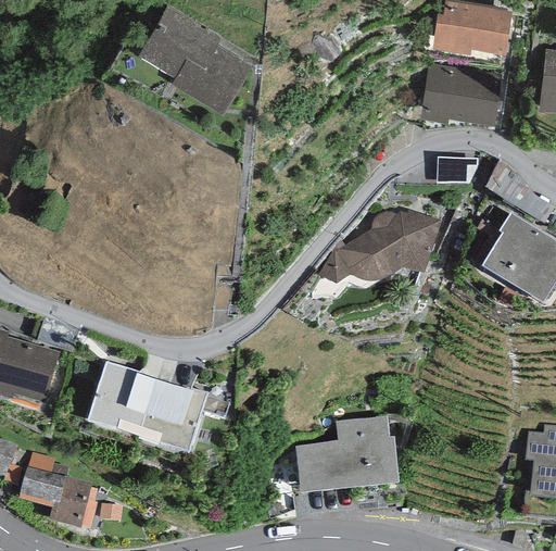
[(220,32),(166,0),(138,50),(175,72),(171,77),(223,108),(251,59),(216,39),(220,32)]
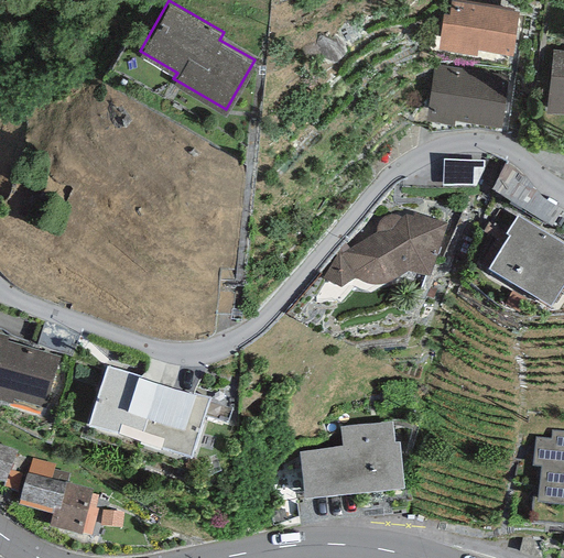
[(519,4),(489,0),(449,0),(448,7),(443,6),(437,41),(476,46),(477,41),(512,46),(519,4)]
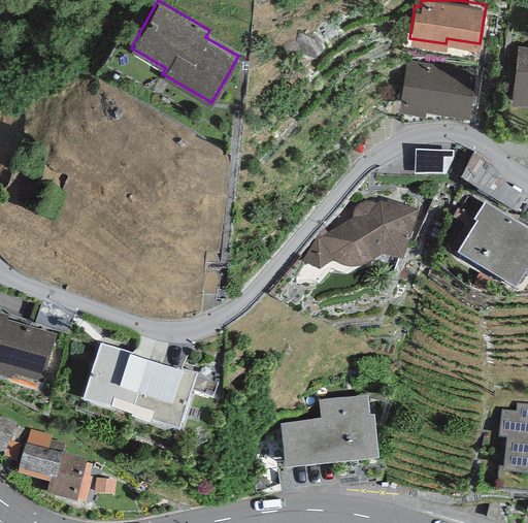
[(527,40),(518,40),(510,98),(527,99),(527,40)]
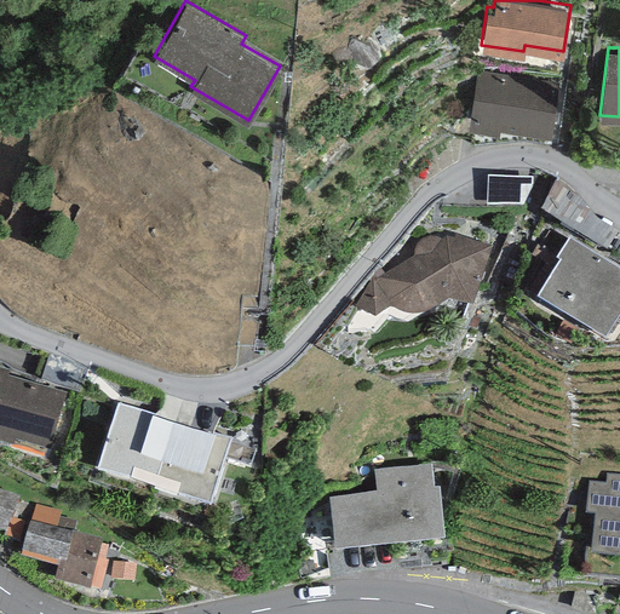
[(558,78),(477,66),(468,124),(499,128),(499,124),(550,131),(558,78)]
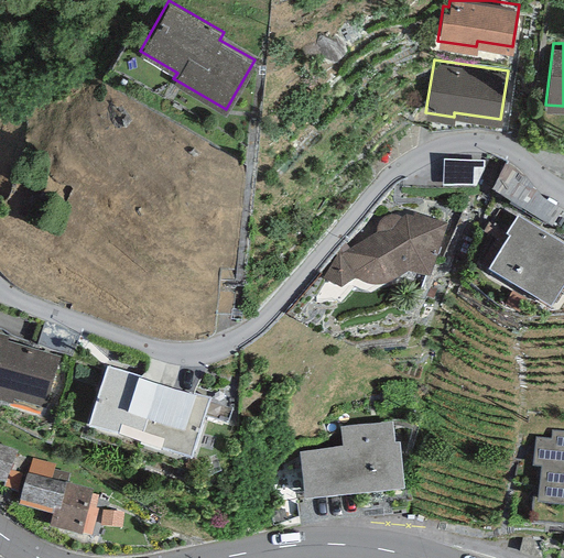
[(479,184),(479,156),(447,156),(447,184),(479,184)]
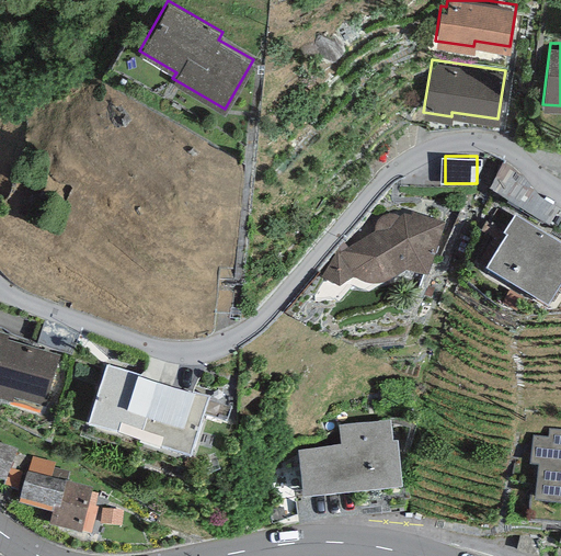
[(335,249),(321,273),(340,284),(353,274),(355,275),(358,279),(362,281),(365,283),(373,283),(377,284),(386,282),(393,278),(399,274),(402,271),(405,270),(409,271),(412,272),(426,278),(446,220),(412,210),(410,213),(403,212),(398,213),(395,212),(391,211),(388,211),(384,213),(380,214),(377,218),(375,222),(375,226),(375,229),(341,248),(335,249)]
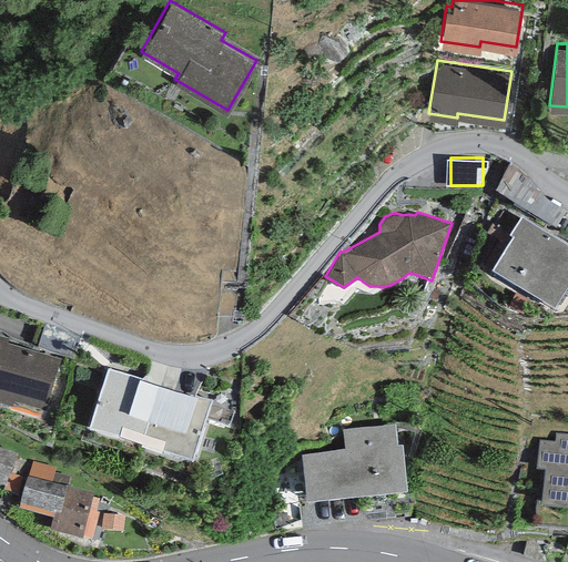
[(567,243),(521,215),(509,234),(515,237),(493,272),(554,309),(567,285),(567,243)]
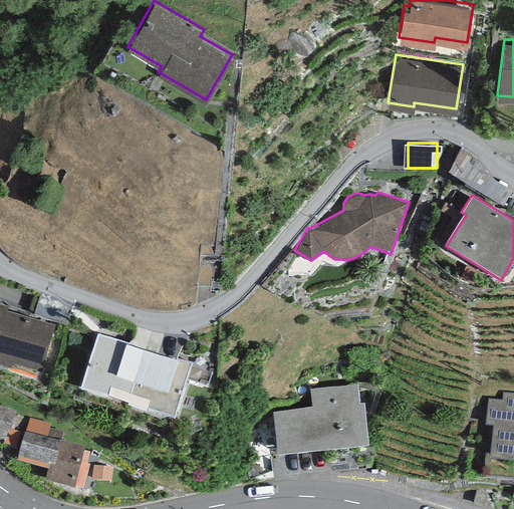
[(9,304),(0,301),(0,366),(10,370),(12,364),(40,373),(55,322),(7,308),(9,304)]
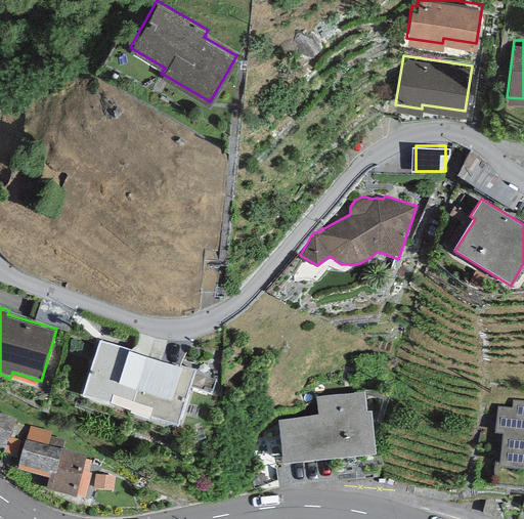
[(82,398),(130,412),(146,356),(130,351),(131,348),(99,339),(82,398)]
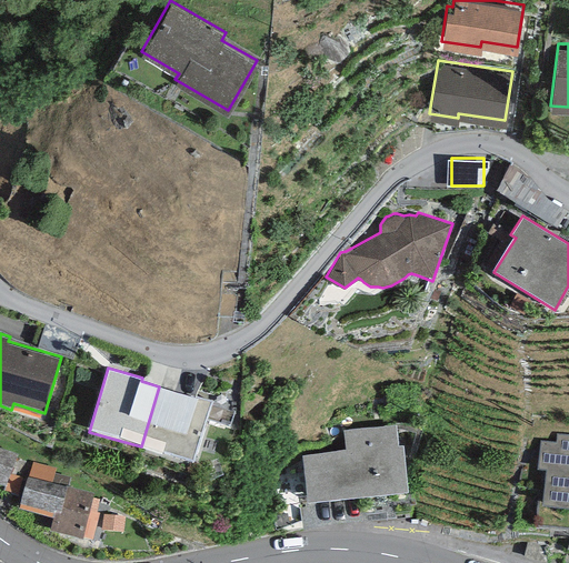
[(197,398),(159,386),(141,446),(192,462),(211,400),(198,395),(197,398)]
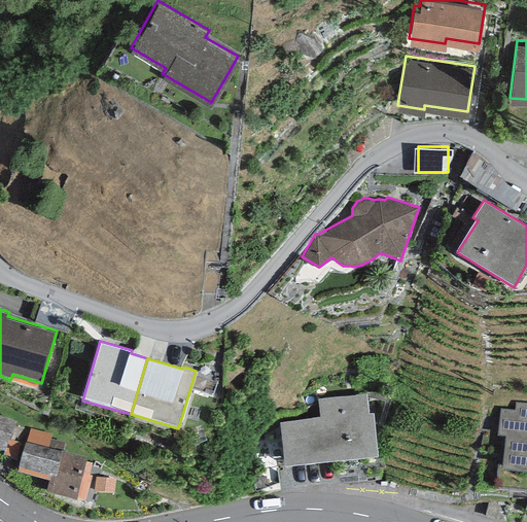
[(366,393),(317,398),(319,419),(279,423),(284,467),(378,458),(374,415),(369,415),(366,393)]
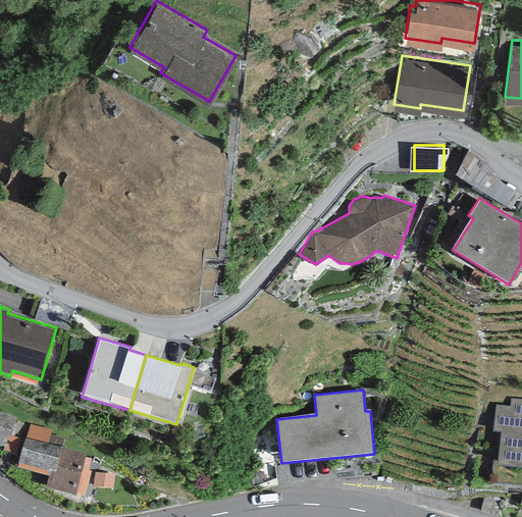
[(521,396),(511,396),(510,404),(496,402),(492,428),(501,429),(499,449),(493,449),(490,480),(521,481),(521,396)]
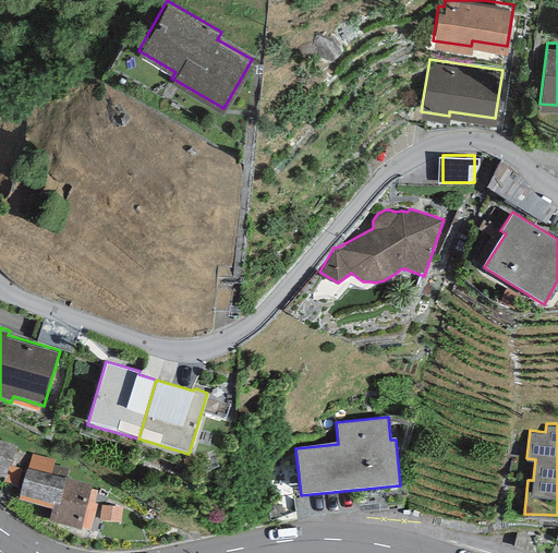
[(17,445),(0,437),(0,475),(5,477),(17,445)]
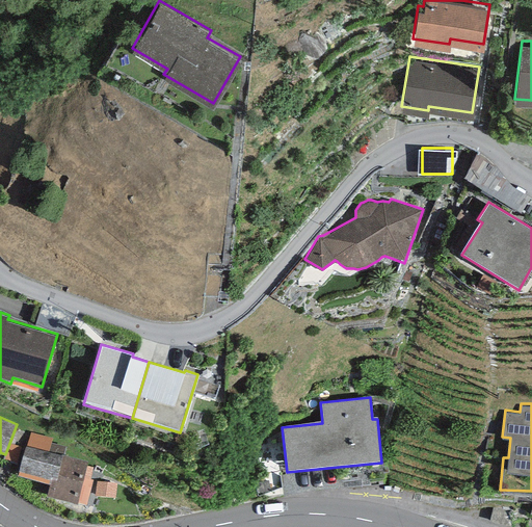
[(52,437),(30,430),(18,475),(53,484),(50,496),(87,506),(94,482),(84,479),(88,464),(48,452),(52,437)]
